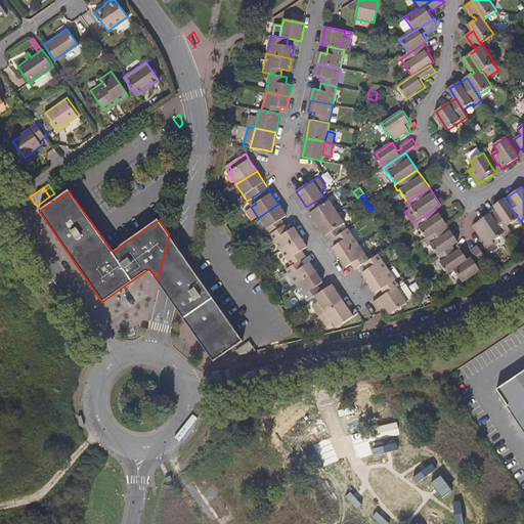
[(320,198),(306,207),(317,224),(336,212),(329,201),(324,204),(320,198)]
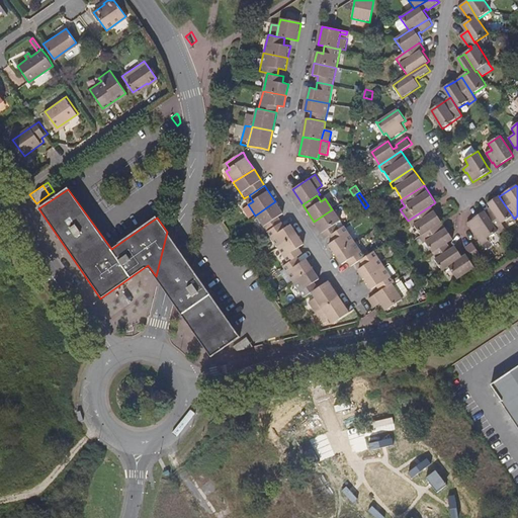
[(513,217),(499,196),(488,203),(491,207),(485,211),(498,232),(500,235),(506,231),(502,224),(513,217)]
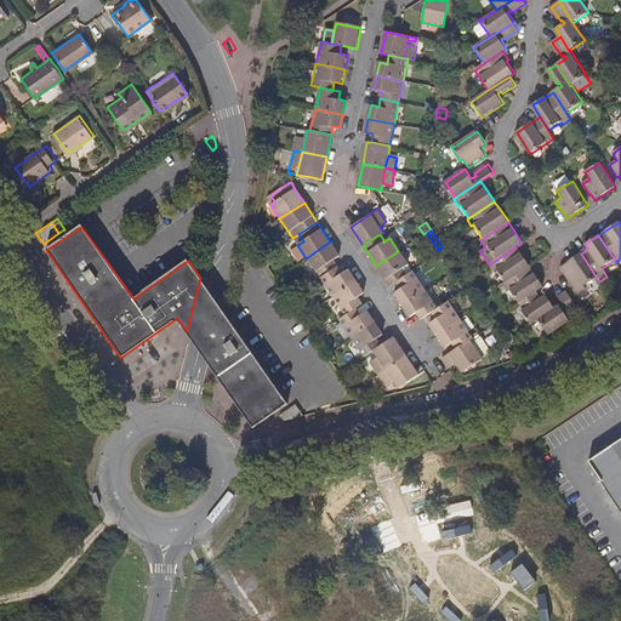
[(324,275),(337,267),(334,260),(340,255),(330,241),(306,258),(315,273),(320,271),(324,275)]
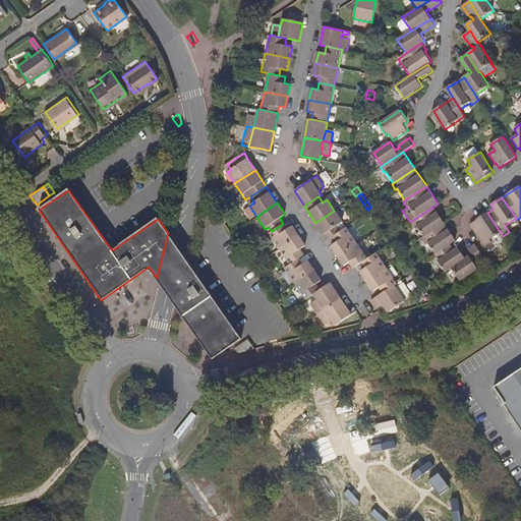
[(422,238),(445,224),(445,223),(439,213),(438,213),(433,207),(410,222),(414,228),(416,227),(422,238)]
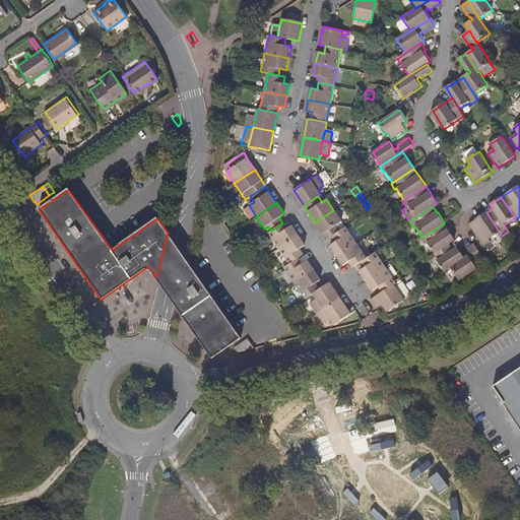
[(333,210),(315,222),(323,235),(342,222),(333,210)]
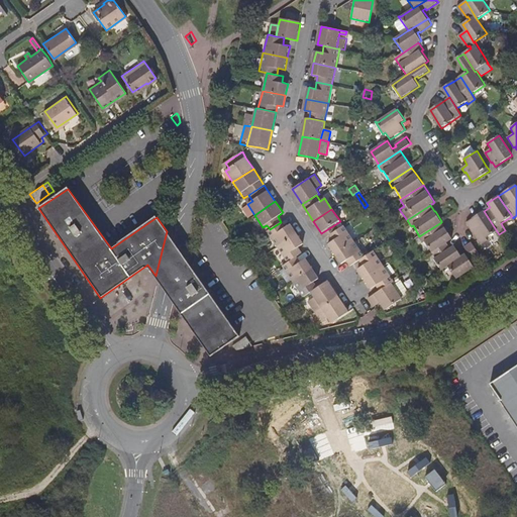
[(497,231),(484,211),(474,217),(474,218),(468,222),(479,239),(482,244),(488,240),(487,238),(497,231)]
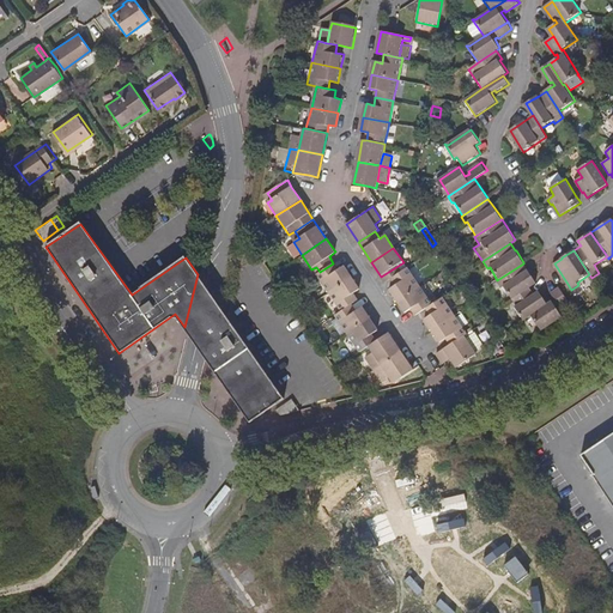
[(327,293),(352,278),(344,266),(338,269),(333,263),(320,272),(315,275),(327,293)]
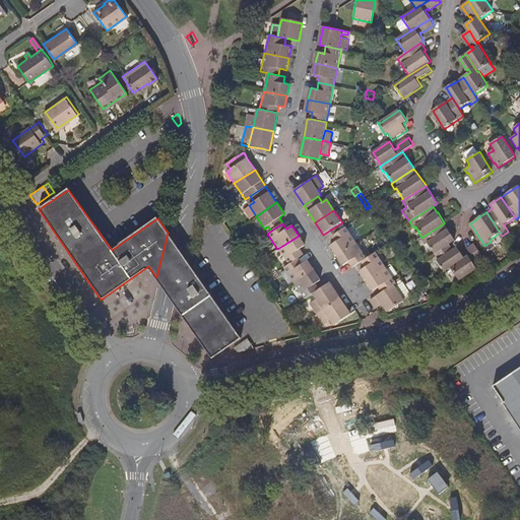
[(393,223),(387,228),(390,233),(396,229),(393,223)]
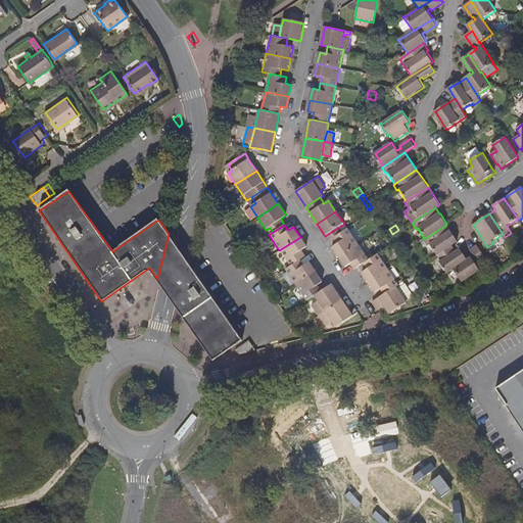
[(437,255),(453,245),(458,241),(446,225),(424,239),(423,240),(427,246),(429,244),(437,255)]
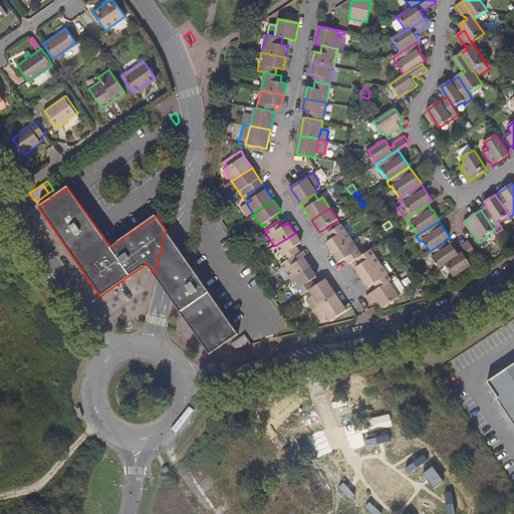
[(341,224),(328,233),(331,238),(326,242),(333,252),(351,240),(341,224)]
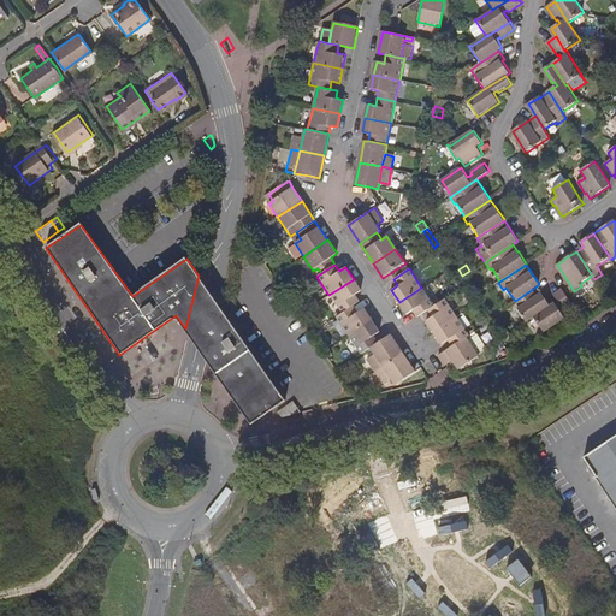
[(466,274),(461,278),(465,285),(466,285),(471,282),(466,274)]
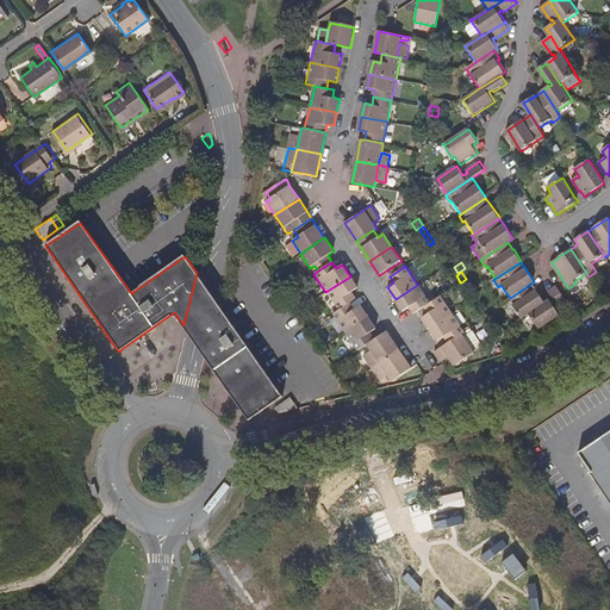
[(209,288),(197,273),(184,325),(194,344),(213,369),(228,316),(209,288)]
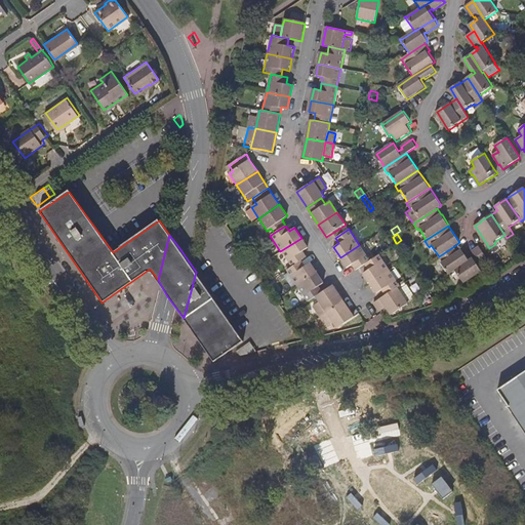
[(290,267),(300,260),(306,256),(303,251),(308,248),(301,238),(280,251),(290,267)]
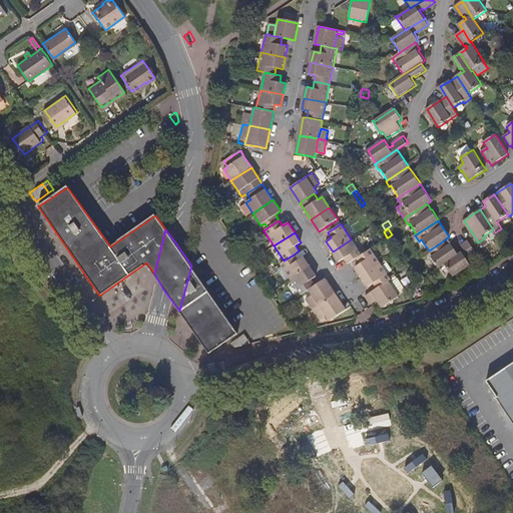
[(351,239),(333,251),(339,261),(344,258),(348,263),(357,258),(361,254),(351,239)]
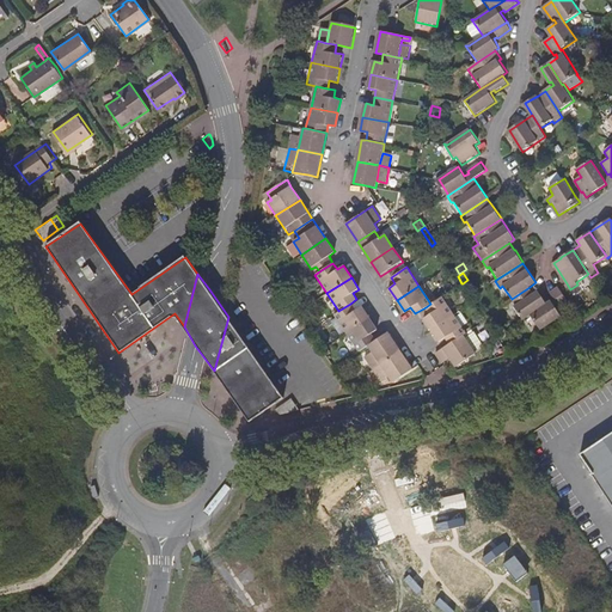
[(525,318),(530,314),(548,304),(539,291),(534,294),(530,287),(512,299),(516,306),(513,307),(521,320),(525,318)]
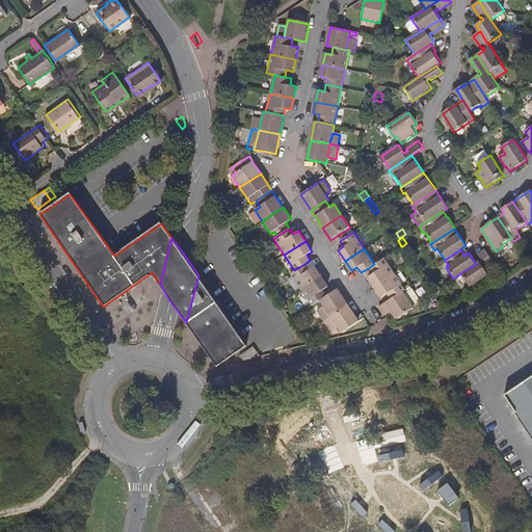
[(480,262),(476,264),(460,273),(470,288),(487,276),(484,270),(494,263),(485,250),(479,255),(483,262),(480,263),(480,262)]
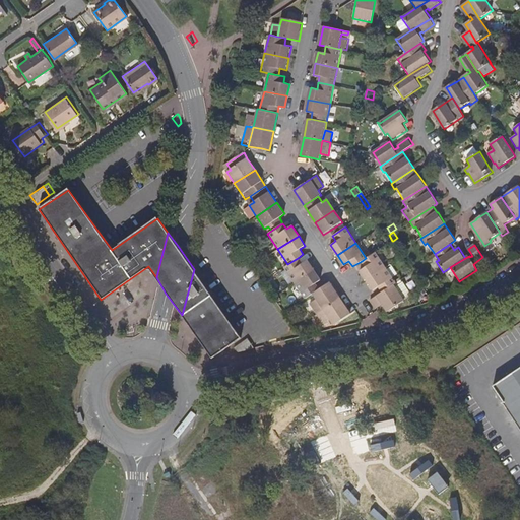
[(395,248),(389,252),(393,258),(400,254),(395,248)]
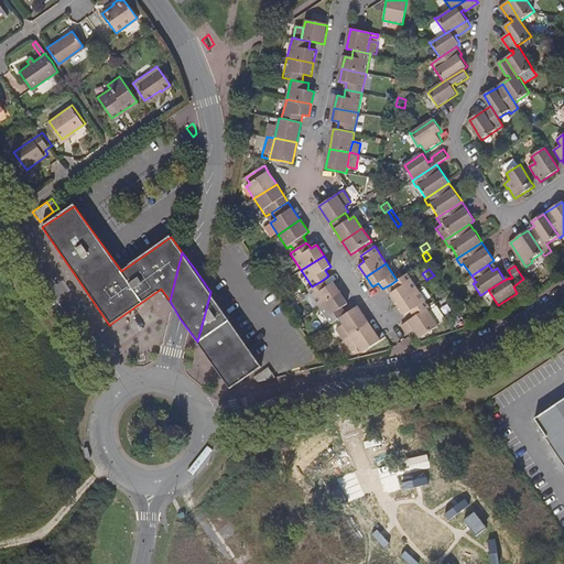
[(407,273),(397,280),(392,283),(397,289),(391,293),(398,304),(418,291),(407,273)]
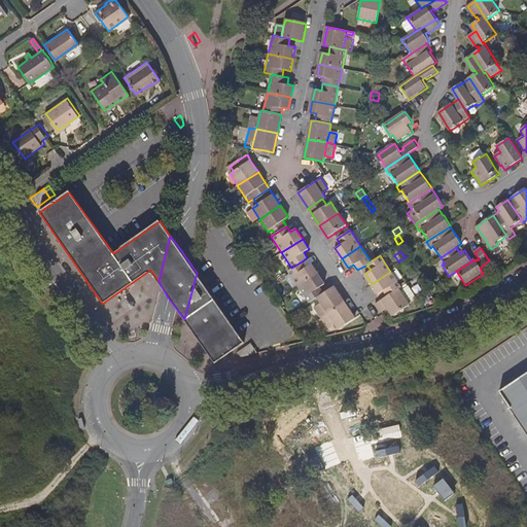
[(297,287),(318,274),(311,264),(306,267),(302,261),(291,268),(286,272),(288,275),(285,277),(293,289),(296,286),(297,287)]
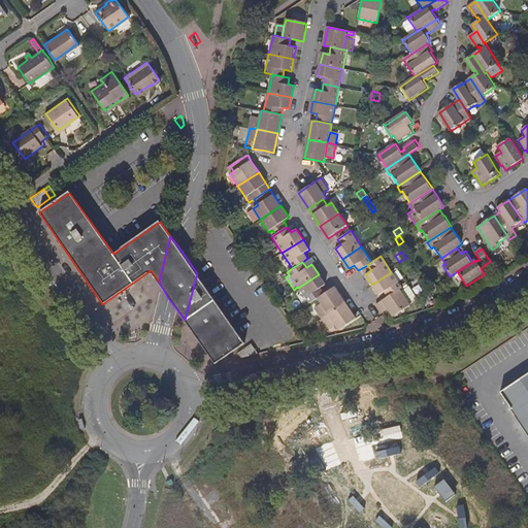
[(391,272),(372,285),(380,294),(385,291),(388,297),(400,289),(402,288),(391,272)]
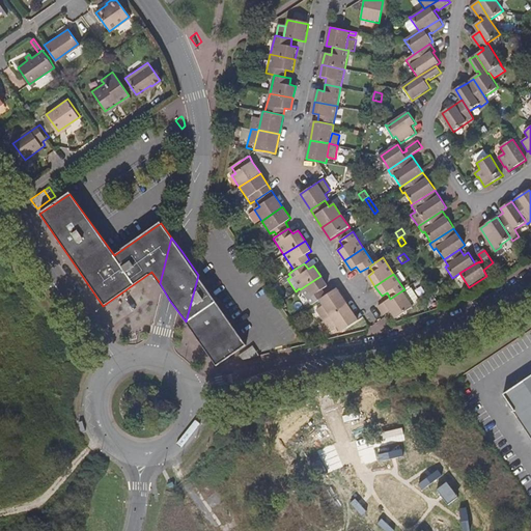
[(217,365),(247,345),(198,275),(186,322),(217,365)]
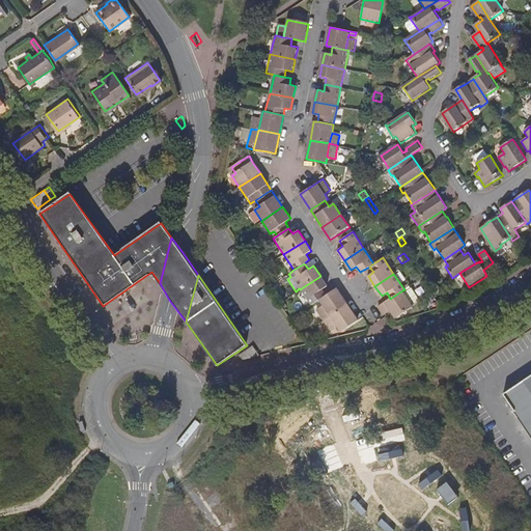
[(310,306),(318,300),(326,295),(322,289),(327,285),(320,276),(300,289),(310,306)]
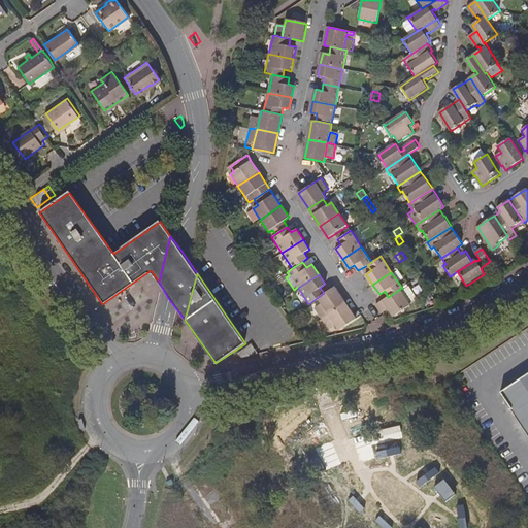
[(400,289),(388,297),(382,302),(392,318),(410,305),(408,302),(416,297),(407,285),(402,288),(400,289)]
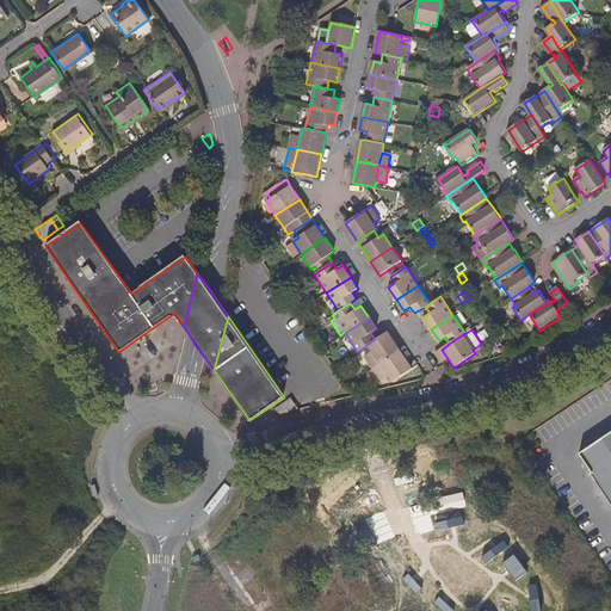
[(378,364),(400,350),(387,332),(375,339),(366,345),(378,364)]
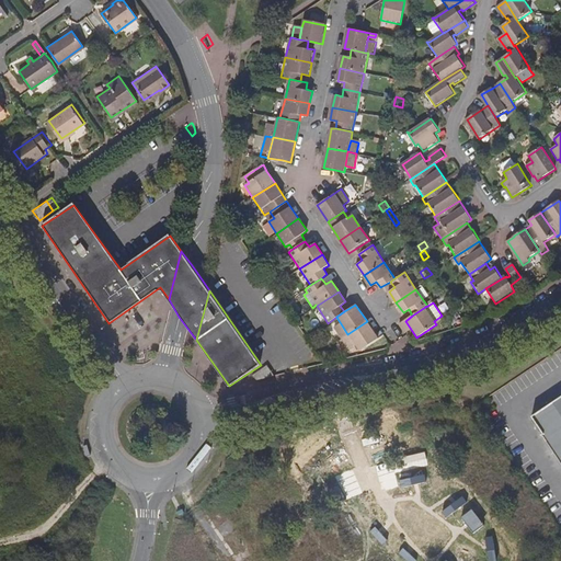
[(378,338),(367,321),(347,334),(359,351),(378,339),(378,338)]
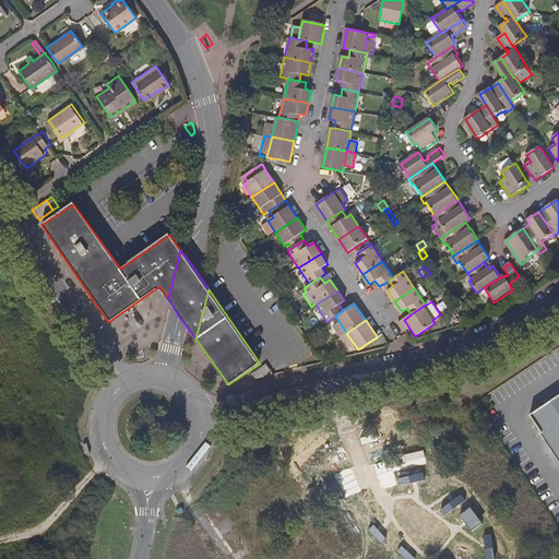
[(404,336),(394,342),(399,352),(408,346),(404,336)]
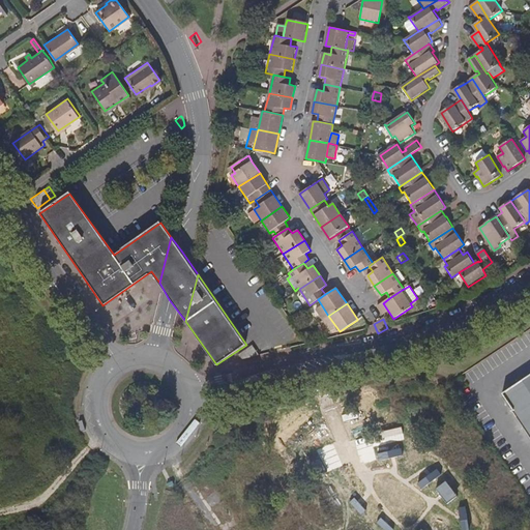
[(241,359),(259,355),(253,347),(239,355),(241,359)]
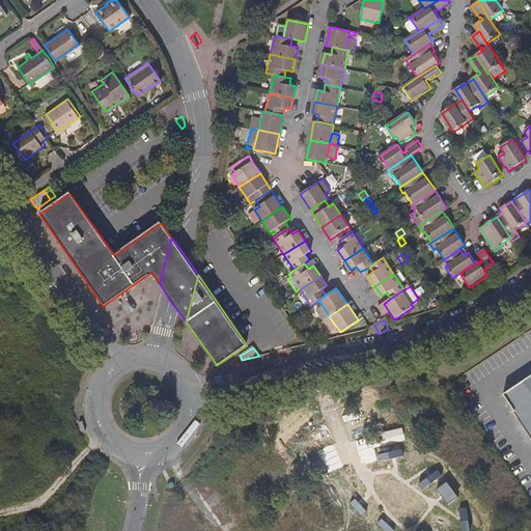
[(530,376),(500,398),(530,443),(530,376)]
